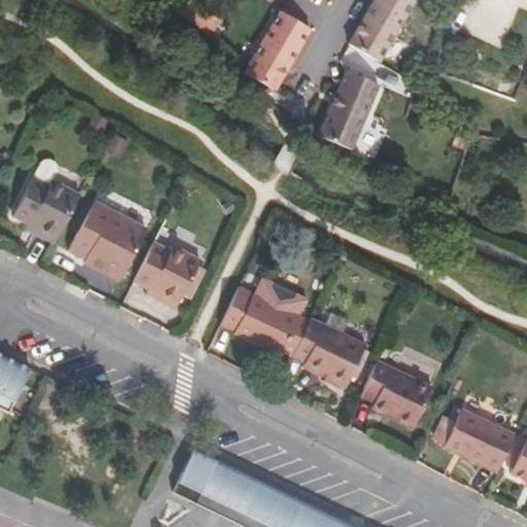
[(208,36),(219,19),(204,7),(194,0),(184,0),(177,11),(207,35),(208,36)]
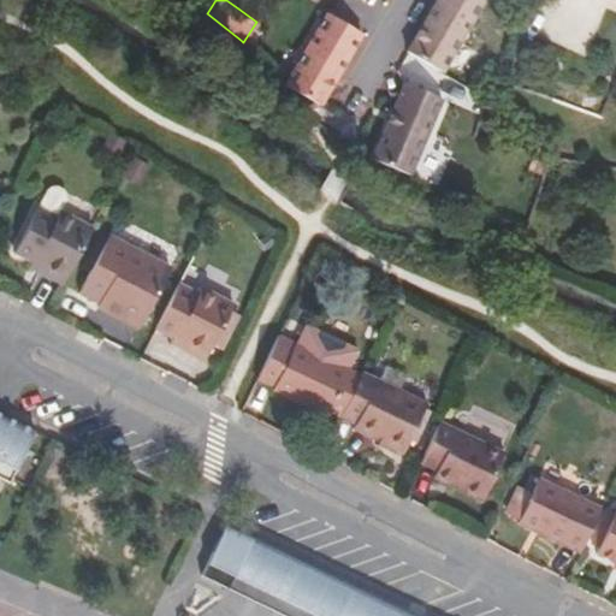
[(243,0),(238,9),(256,22),(270,0),(243,0)]
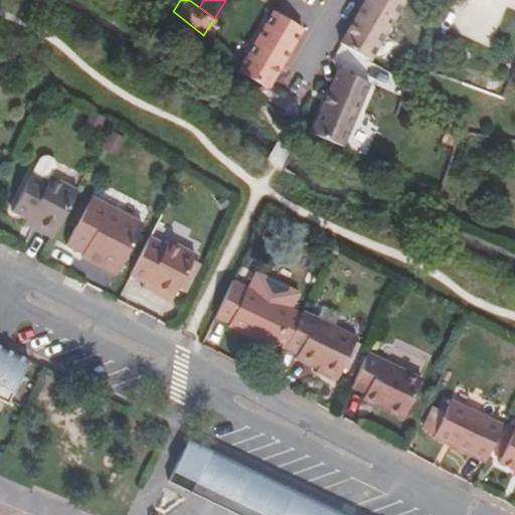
[(403,0),(401,0),(364,0),(340,42),(368,59),(403,0)]
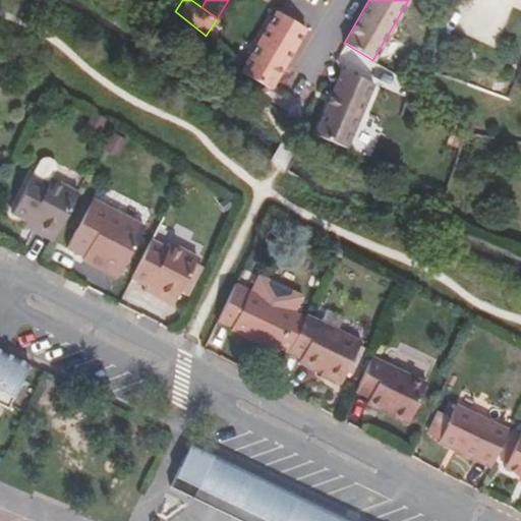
[(277,10),(240,71),(270,88),(283,65),(305,29),(277,10)]
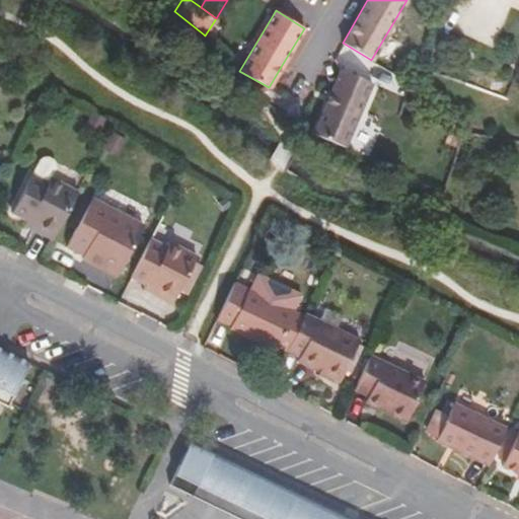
[(340,69),(312,134),(343,147),(371,84),(340,69)]
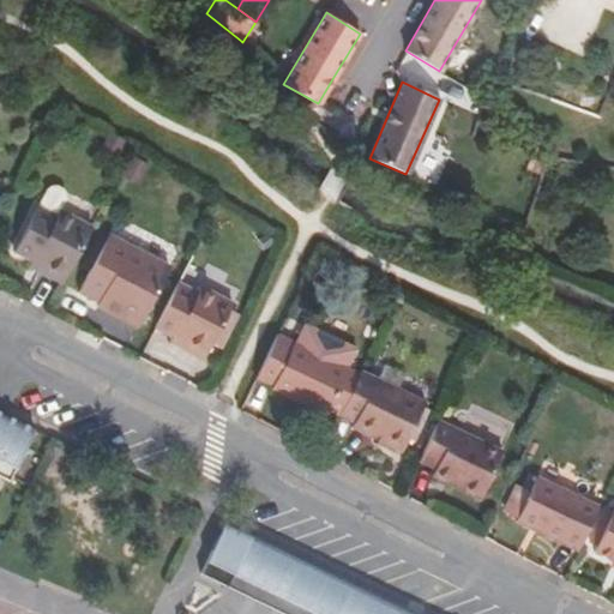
[(37,179),(28,197),(47,206),(49,202),(56,188),(56,184),(53,180),(47,176),(42,176),(37,179)]
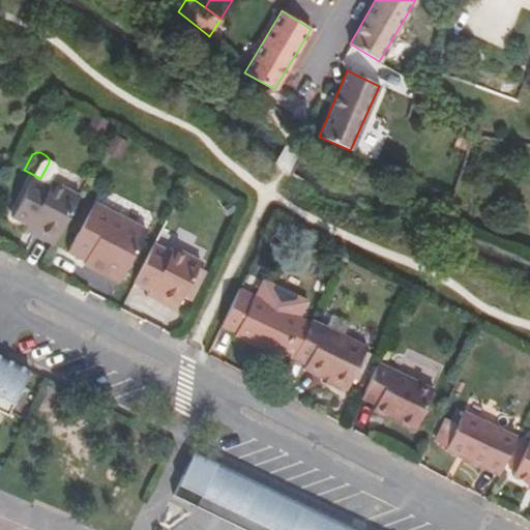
[(24,222),(21,228),(41,238),(66,186),(42,174),(40,178),(24,170),(3,210),(17,217),(24,222)]
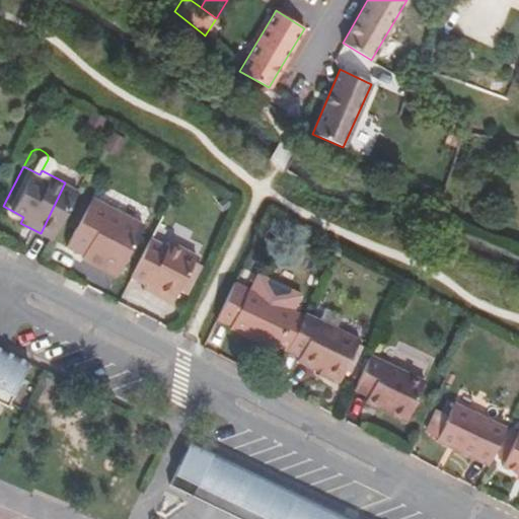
[(67,242),(84,251),(96,257),(93,264),(116,277),(140,231),(106,214),(101,220),(84,210),(67,242)]
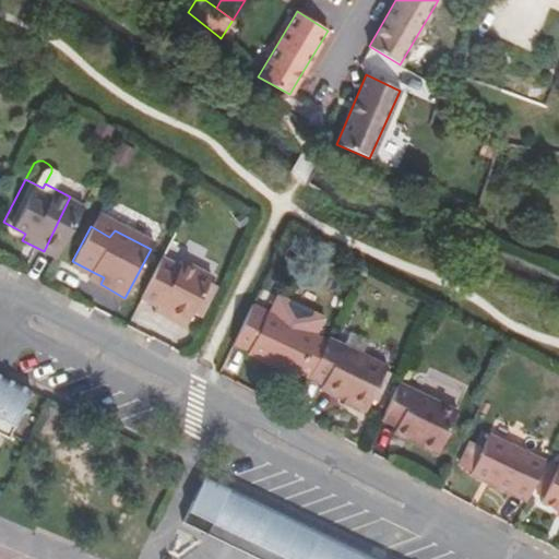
[(14,236),(22,240),(25,234),(18,229),(14,236)]
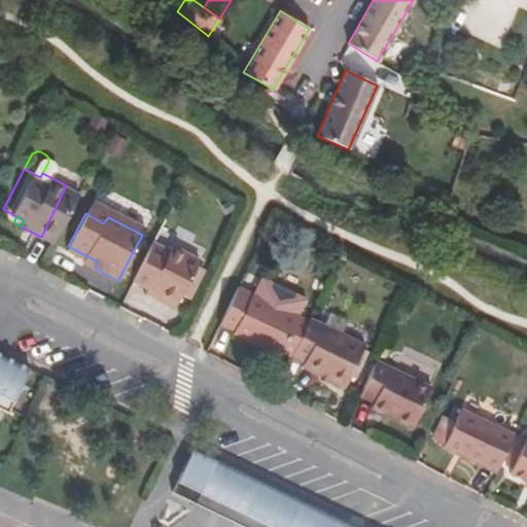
[(157,293),(154,299),(176,310),(183,296),(189,300),(205,270),(198,267),(201,261),(170,246),(167,250),(153,243),(134,281),(149,288),(157,293)]
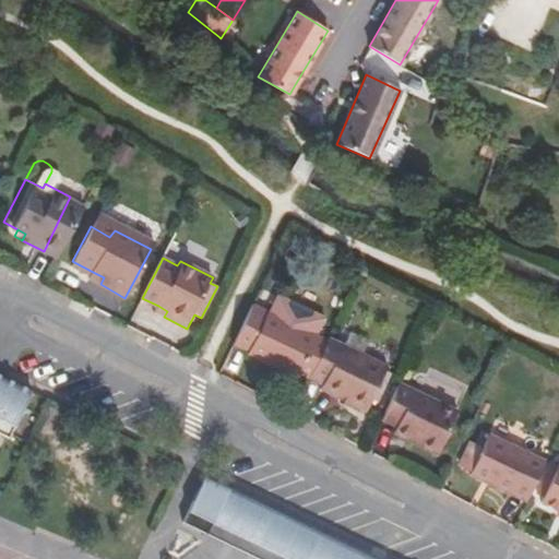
[(88,277),(100,284),(104,277),(91,271),(88,277)]
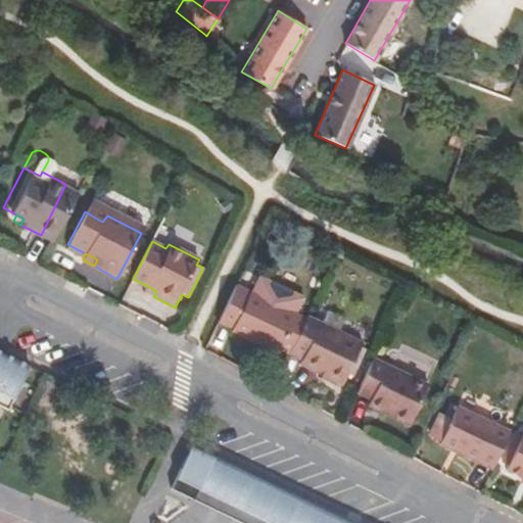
[(304,321),(296,317),(237,285),(220,322),(233,329),(232,332),(278,355),(280,350),(288,354),(289,353),(295,339),(304,321)]
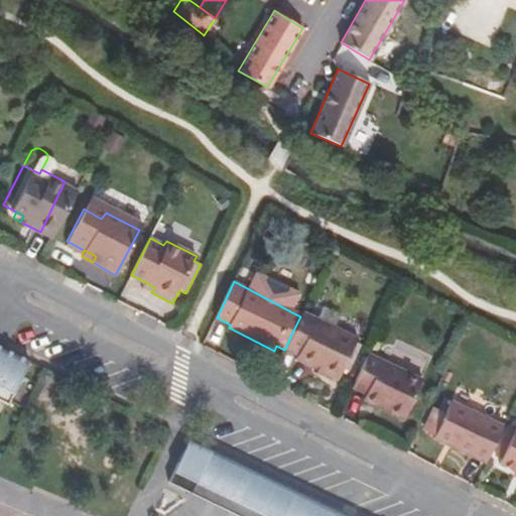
[(143,288),(151,292),(154,287),(146,282),(143,288)]
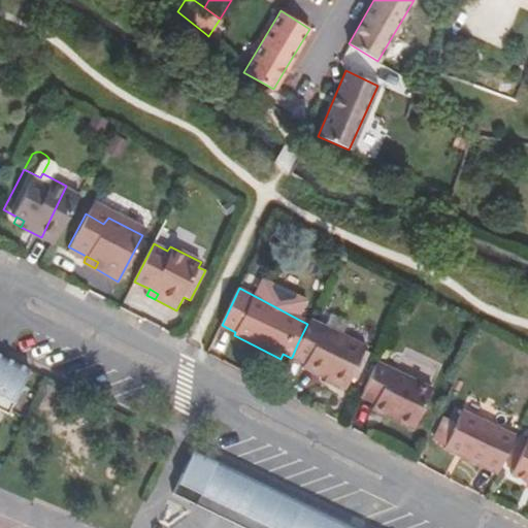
[(364,347),(309,320),(307,324),(298,342),(292,357),(306,364),(304,368),(345,388),(364,347)]
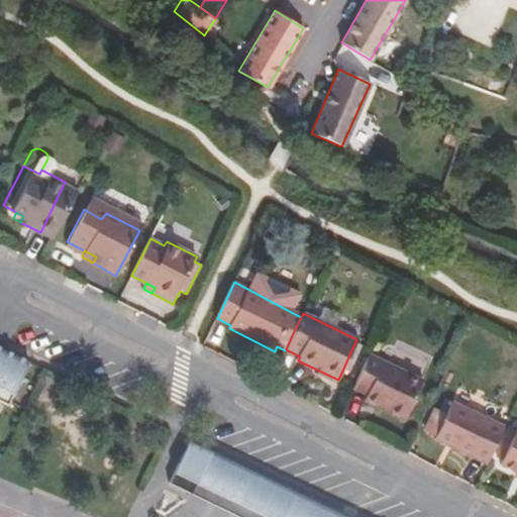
[(0,401),(6,405),(28,363),(0,348),(0,401)]
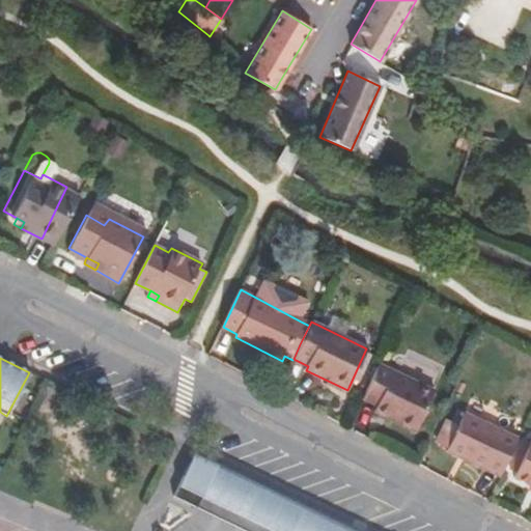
[(378,404),(391,411),(388,417),(423,436),(442,395),(380,362),(363,396),(378,404)]
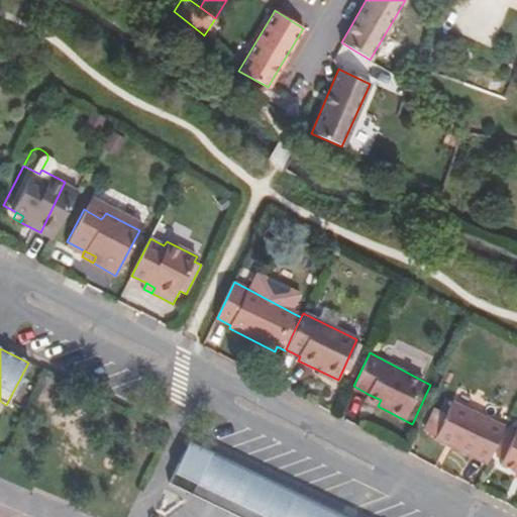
[(368,394),(365,399),(378,406),(381,400),(368,394)]
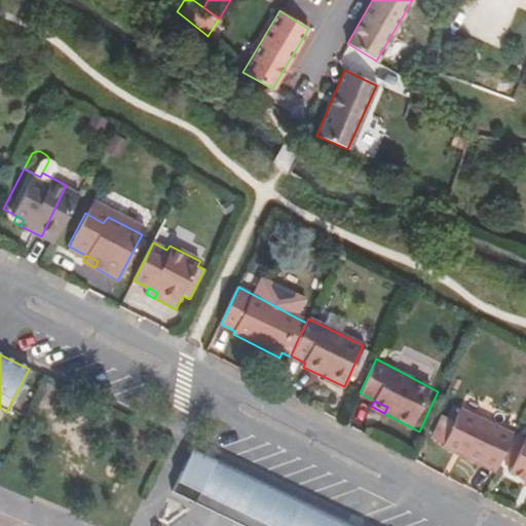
[(495,472),(513,435),(460,407),(453,420),(443,415),(435,435),(445,441),(443,445),(495,472)]
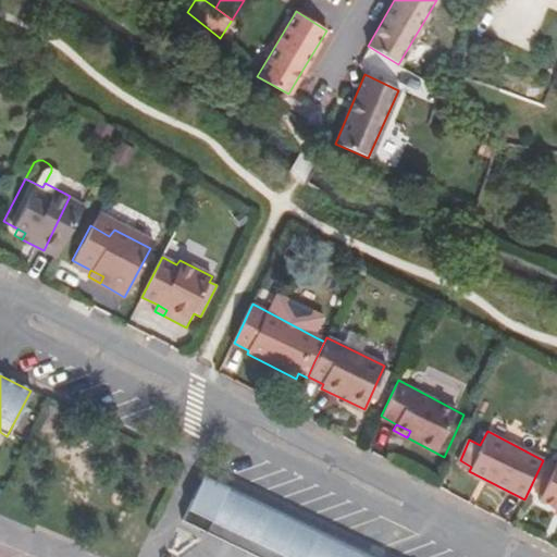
[(556,460),(556,463),(549,460),(535,492),(542,495),(539,499),(556,508),(556,460)]
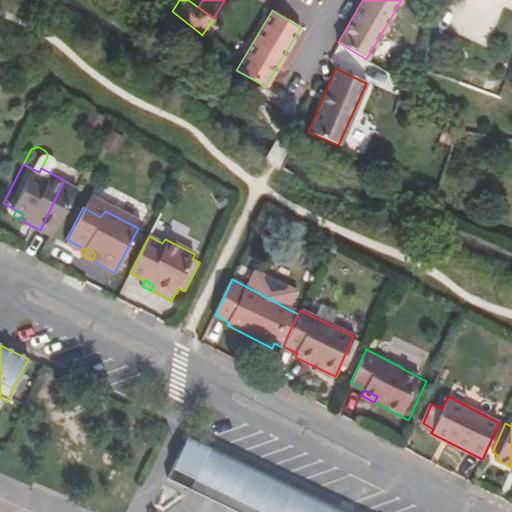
[(346,511),(187,436),(167,478),(188,489),(234,511),(346,511)]
